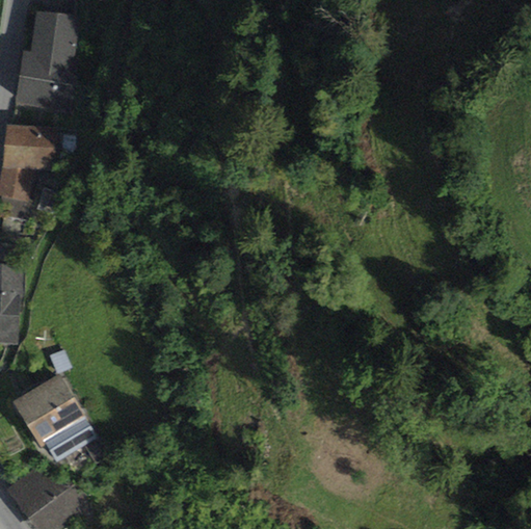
[(84,17),(36,9),(31,51),(23,50),(16,102),(72,110),(84,17)]
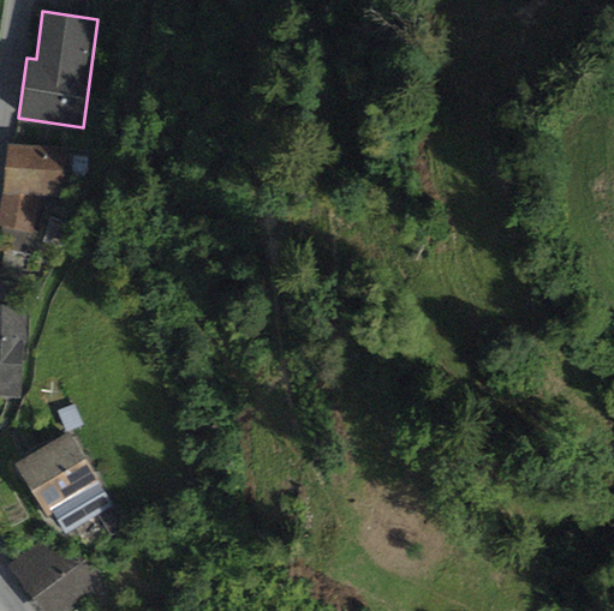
[(67,144),(9,143),(0,198),(0,223),(1,225),(0,237),(11,238),(10,250),(39,251),(40,229),(34,228),(40,195),(64,193),(67,144)]
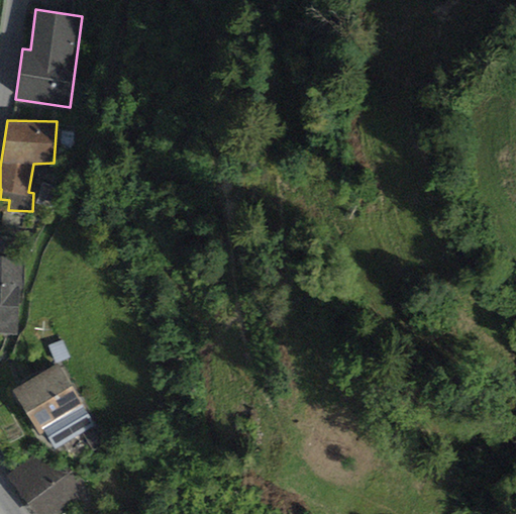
[(0,332),(18,334),(23,257),(14,255),(15,240),(0,238),(0,332)]
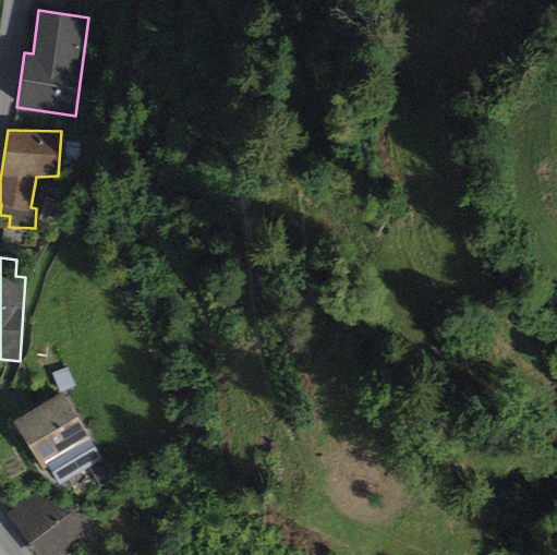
[(62,389),(12,420),(41,470),(49,466),(60,484),(104,458),(62,389)]
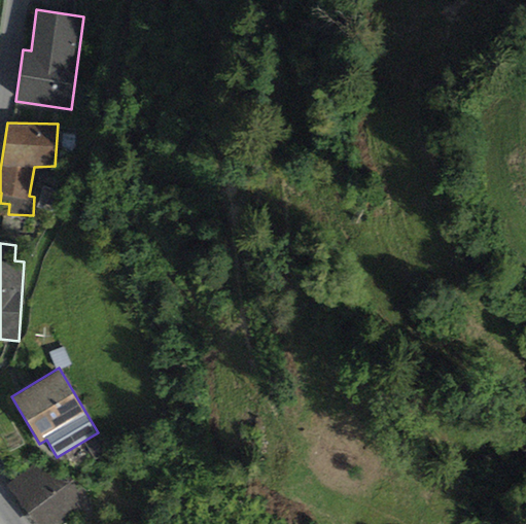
[(35,459),(6,483),(36,523),(56,523),(90,493),(70,473),(63,478),(35,459)]
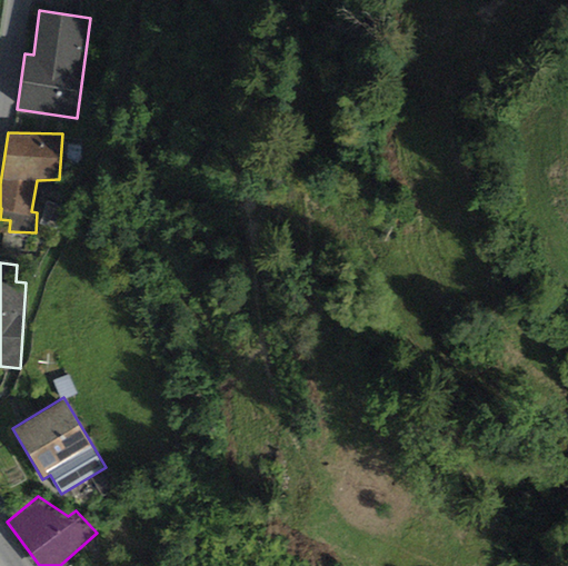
All buildings are outlined.
